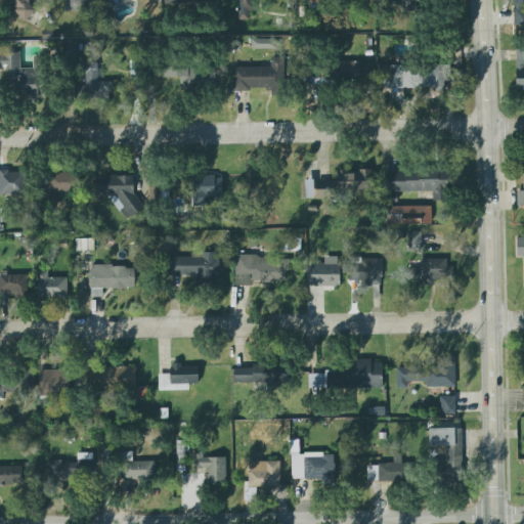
[(30,0),(13,0),(13,17),(30,17),(30,0)]
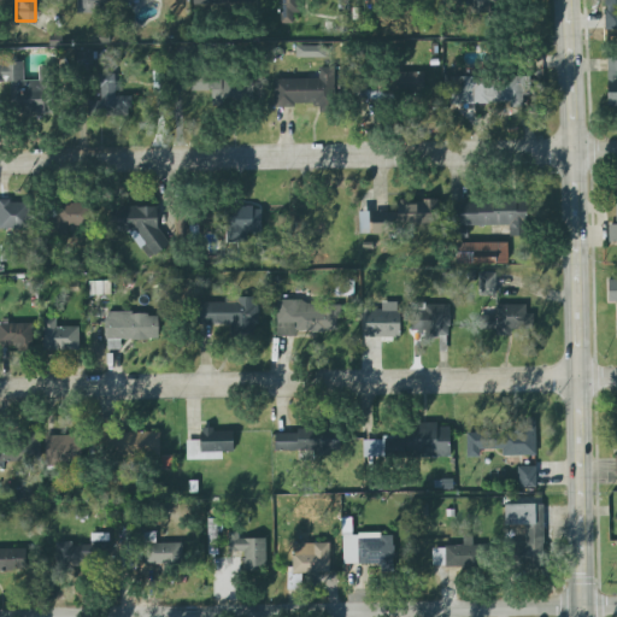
[(76,0),(76,10),(87,10),(87,19),(106,19),(106,0),(76,0)]
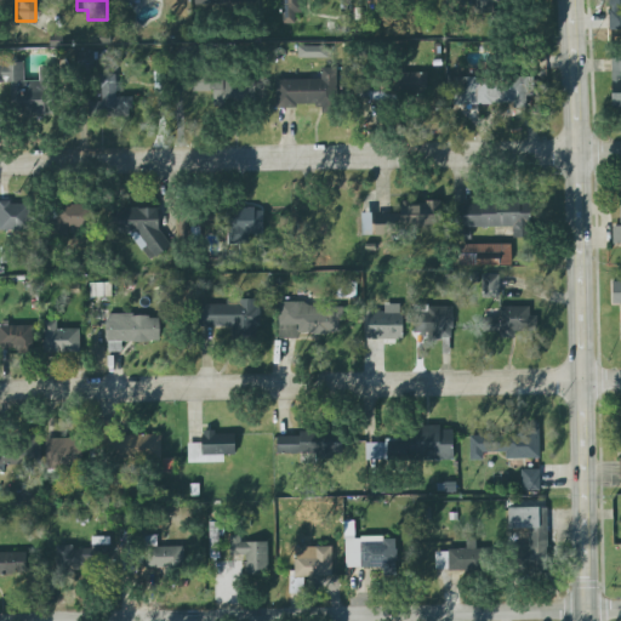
[(283,0),(283,12),(303,13),(303,0),(283,0)]
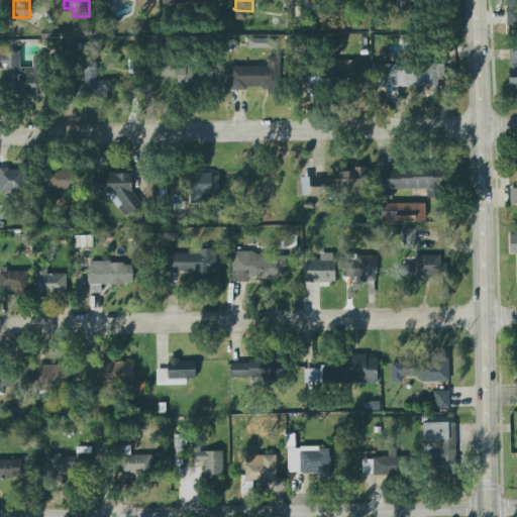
[(395,0),(395,11),(411,11),(411,0),(395,0)]
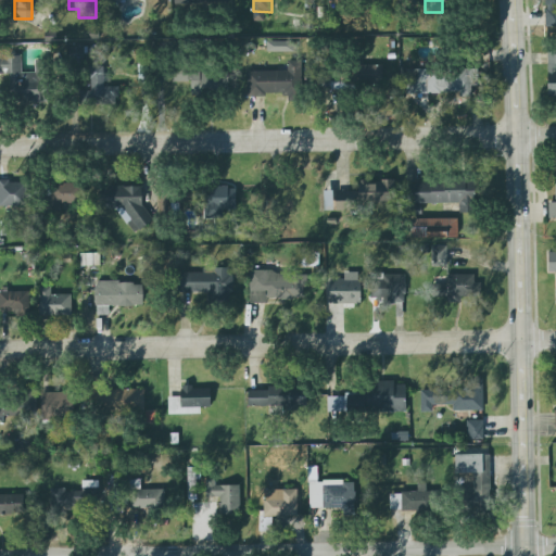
[(294,41),(268,41),(268,53),(294,54),(294,41)]
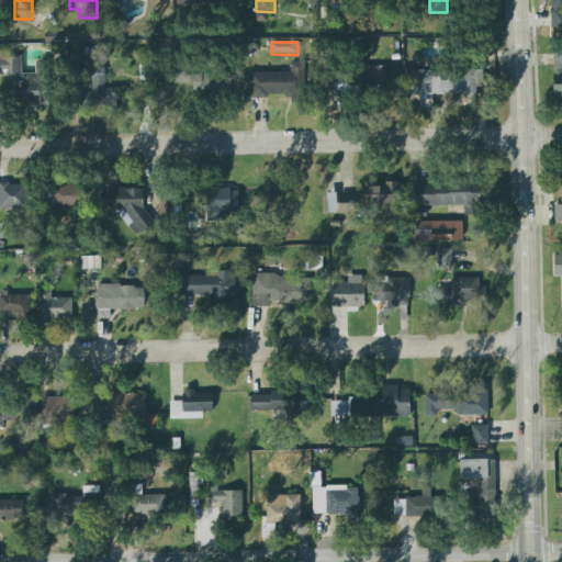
[(0,75),(11,76),(11,103),(52,103),(52,62),(36,62),(36,74),(23,74),(23,57),(7,57),(7,53),(0,52),(0,75)]
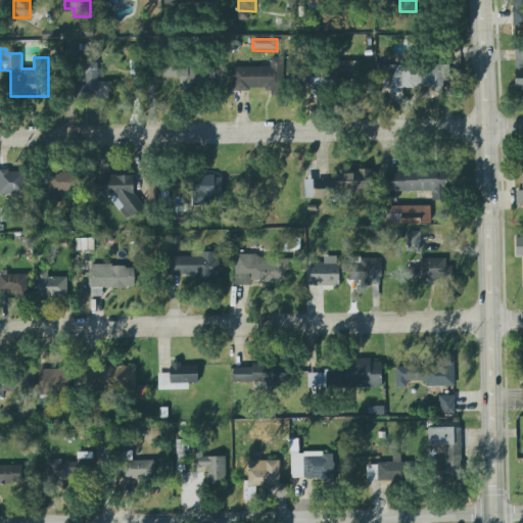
[(232,91),(282,91),(282,58),(270,58),(270,66),(232,66),(232,91)]
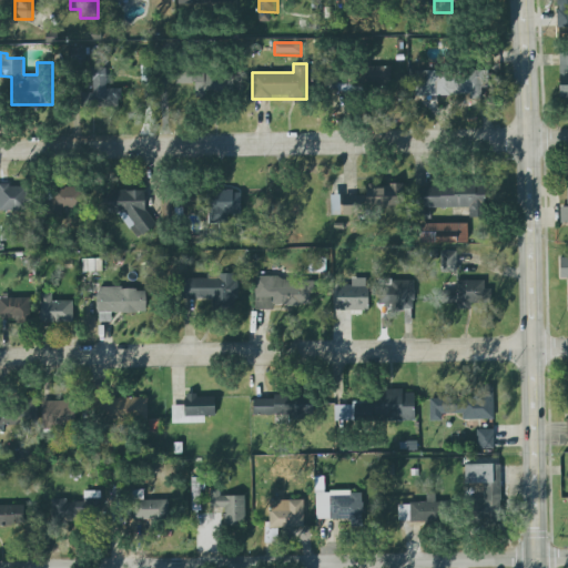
[(336,67),(336,90),(389,90),(389,67),(336,67)]
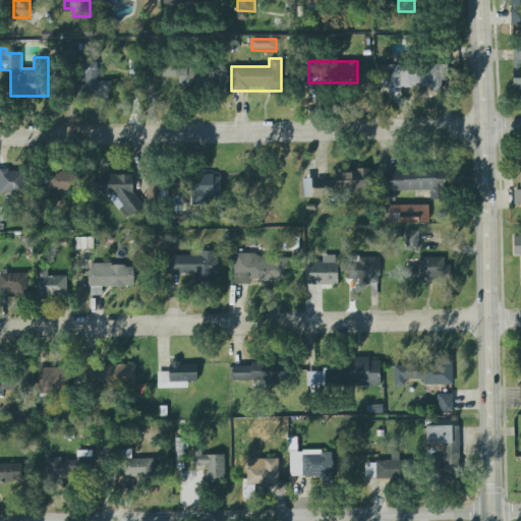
[(110,80),(99,80),(99,62),(83,62),(83,82),(74,83),(74,98),(110,98),(110,80)]
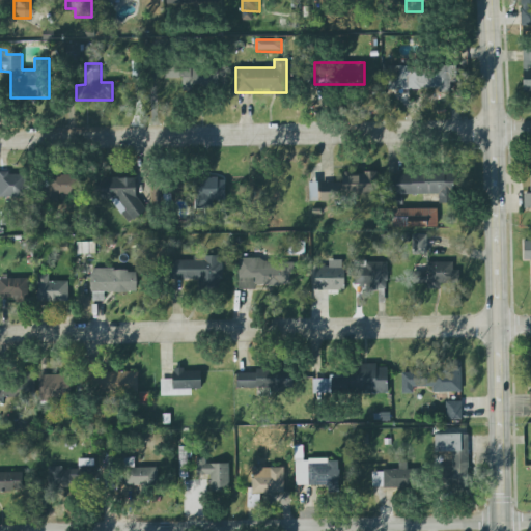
[(182,89),(211,89),(211,65),(165,65),(165,78),(182,78),(182,89)]
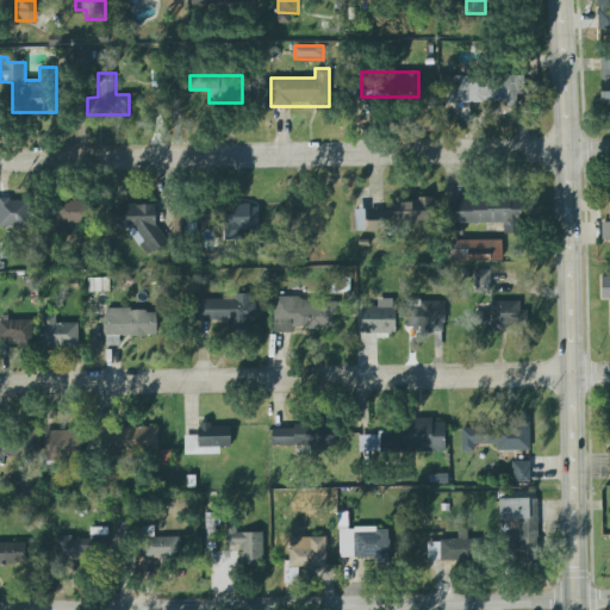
[(436,76),(436,103),(518,101),(518,75),(436,76)]
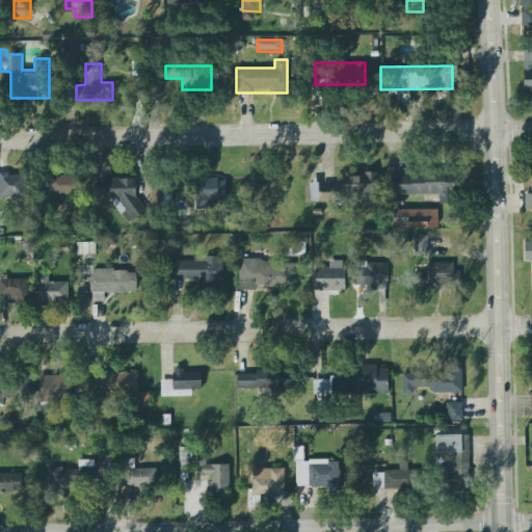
[(0,196),(25,196),(25,171),(0,171),(0,196)]
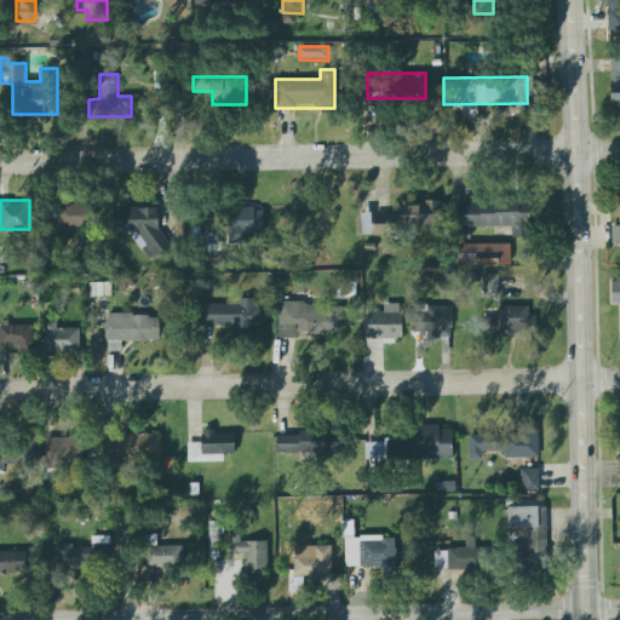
[(454,200),(454,225),(507,225),(507,236),(530,236),(530,200),(454,200)]
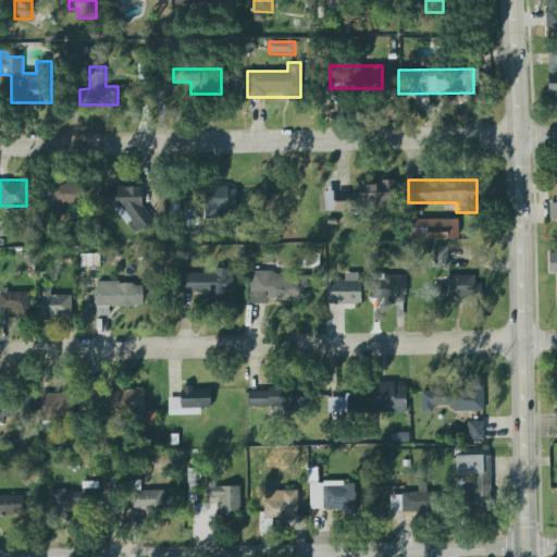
[(83,183),(52,183),(52,202),(83,202),(83,183)]
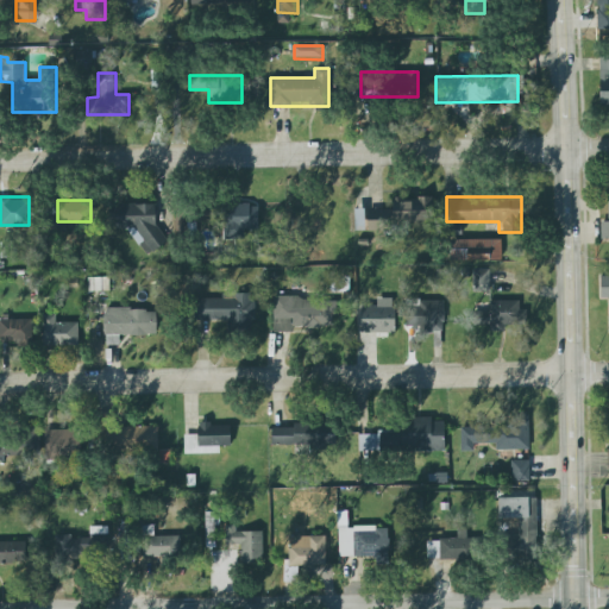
[(434,200),(396,201),(396,223),(435,221),(434,200)]
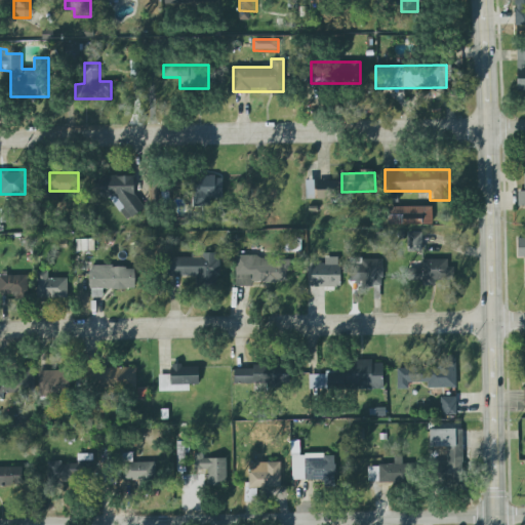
[(136,174),(93,175),(93,197),(114,197),(114,215),(137,214),(136,174)]
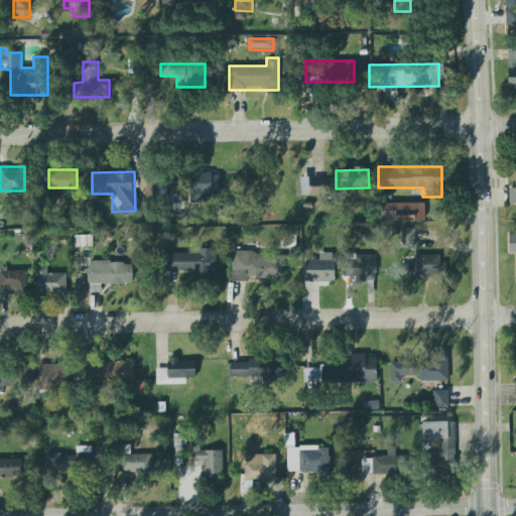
[(218,172),(187,172),(187,195),(218,195),(218,172)]
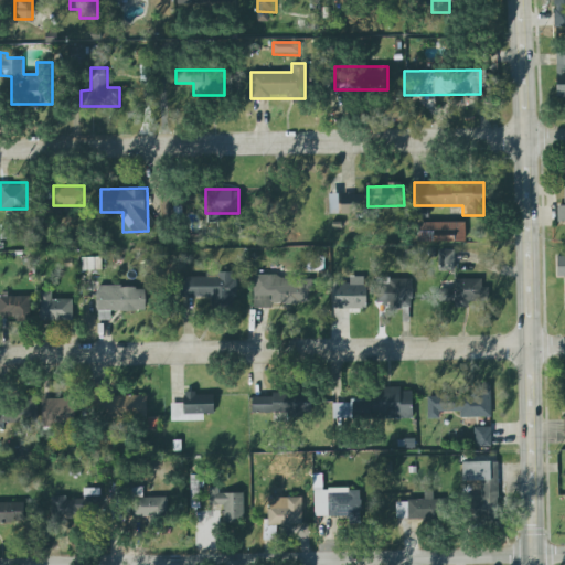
[(332,195),(332,214),(366,213),(366,194),(332,195)]
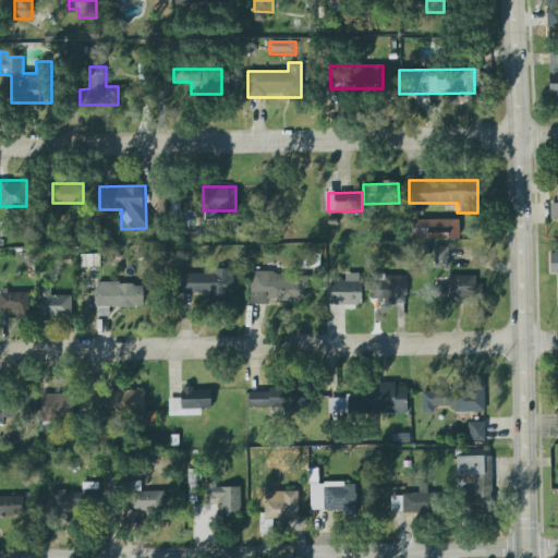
[(412,219),(412,239),(458,239),(458,219),(412,219)]
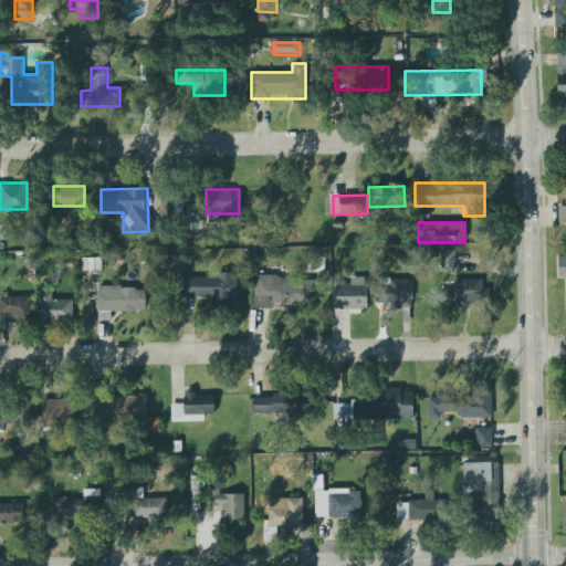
[(457,269),(457,251),(440,251),(441,270),(457,269)]
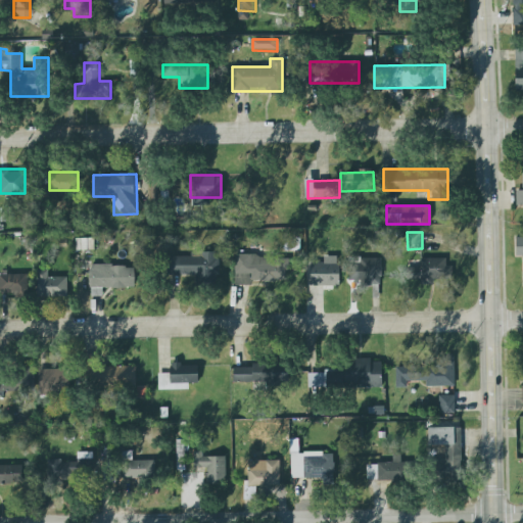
[(77,238),(77,251),(95,250),(95,238),(77,238)]
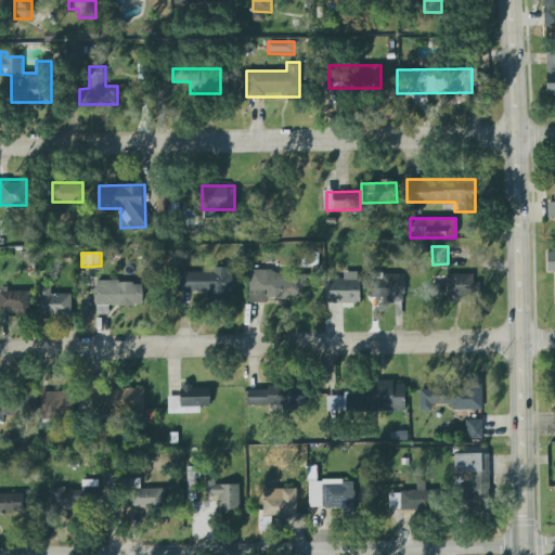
[(232,269),(177,269),(177,292),(208,292),(208,302),(232,302),(232,269)]
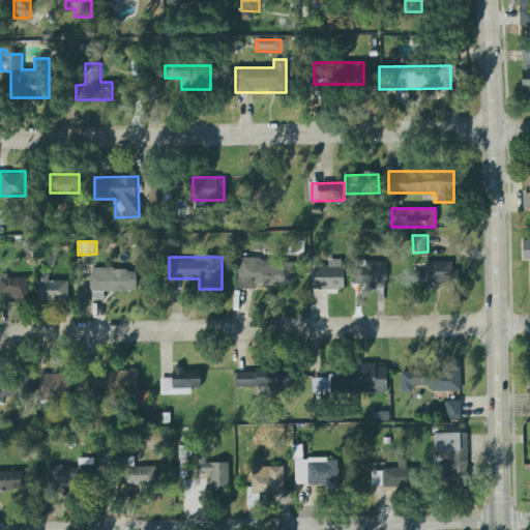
[(291,258),(236,258),(236,286),(291,287),(291,258)]
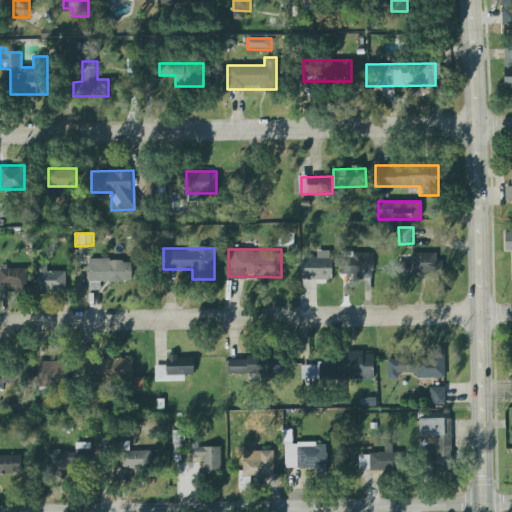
[(369,251),(348,251),(348,276),(369,276),(369,251)]
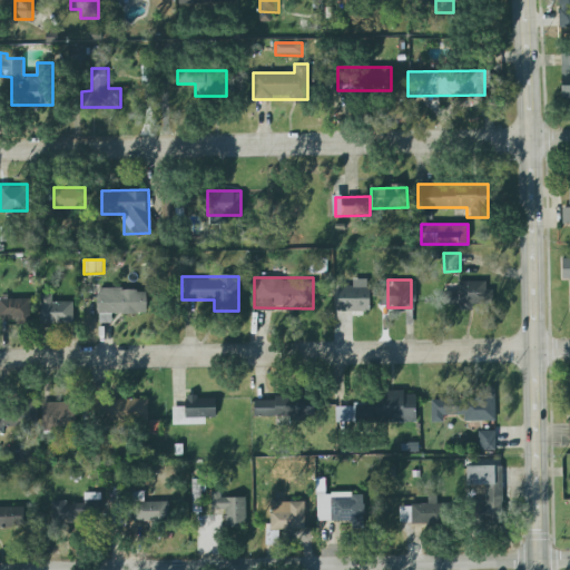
[(457,291),(436,291),(436,302),(448,301),(448,307),(489,306),(489,281),(457,282),(457,291)]
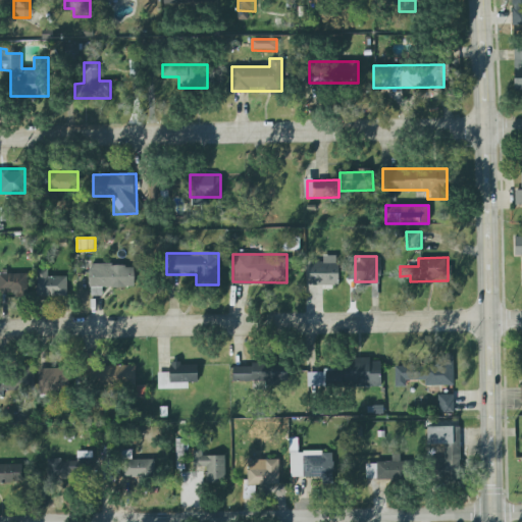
[(335,258),(308,258),(308,286),(335,286),(335,258)]
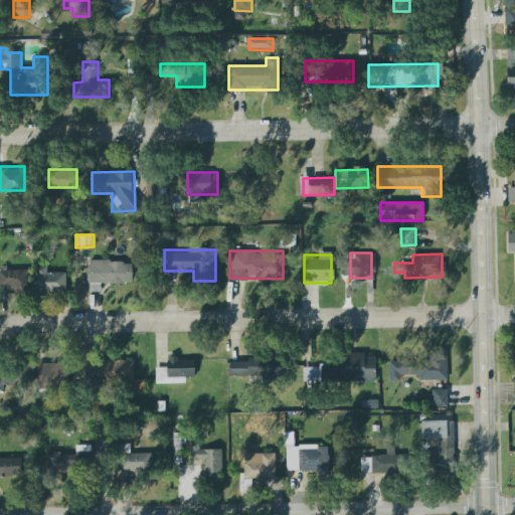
[(87,260),(87,292),(105,292),(105,281),(132,281),(132,260),(87,260)]
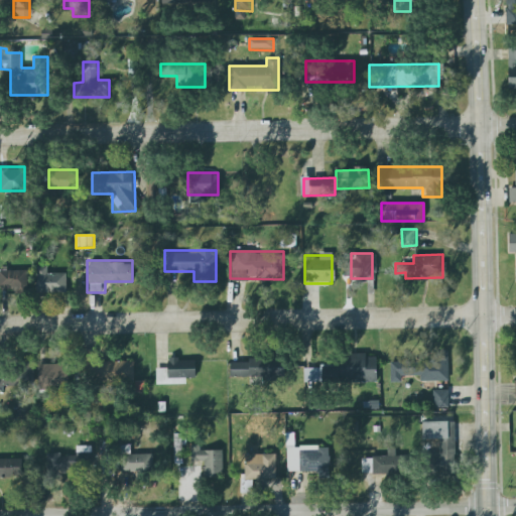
[(66,274),(46,274),(46,266),(35,266),(35,292),(66,292),(66,274)]
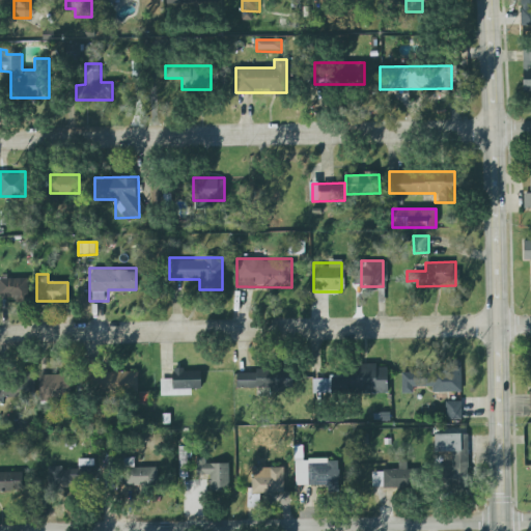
[(0,276),(0,299),(26,299),(26,276),(0,276)]
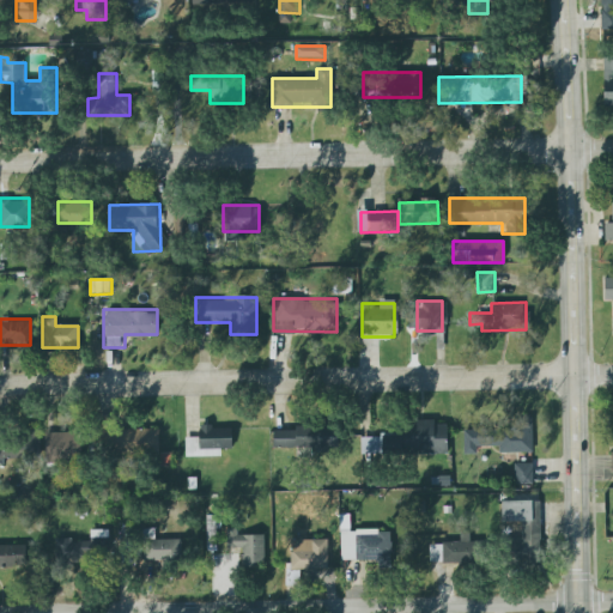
[(513,430),(489,430),(489,443),(498,443),(498,454),(532,454),(532,418),(513,418),(513,430)]
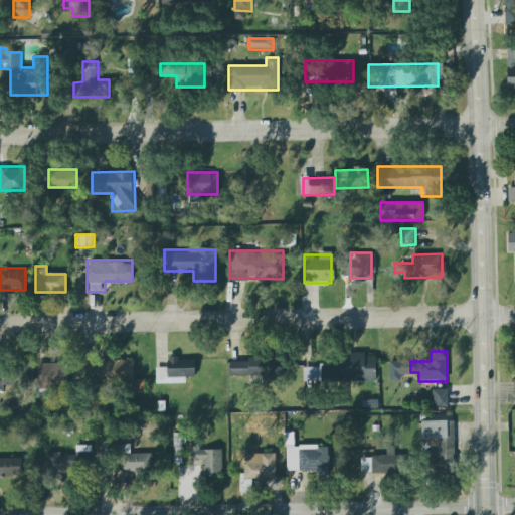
[(376,381),(376,353),(336,353),(336,364),(303,364),(303,381),(376,381)]
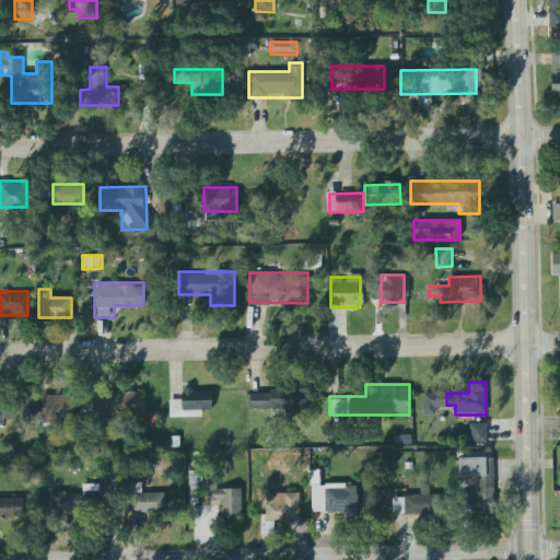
[(211,408),(211,388),(179,388),(179,398),(168,398),(168,417),(201,417),(201,408),(211,408)]
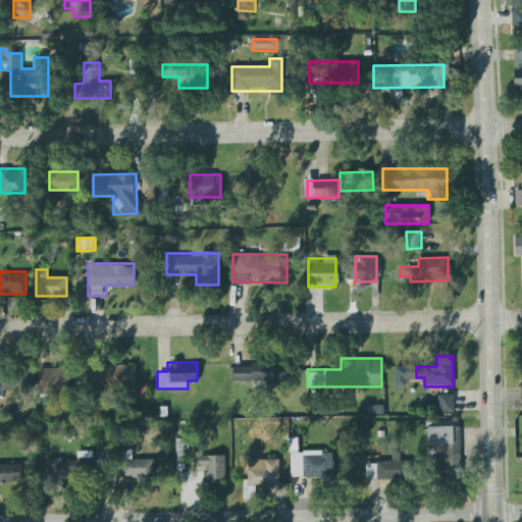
[(288,363),(232,363),(232,383),(288,383),(288,363)]
